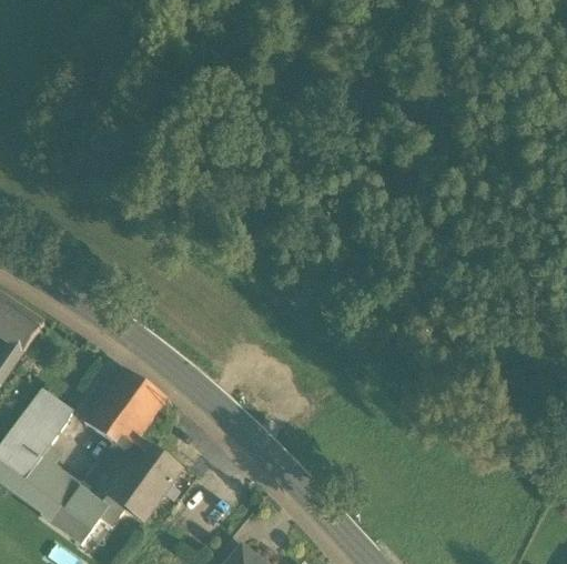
[(0,334),(9,341),(20,349),(39,321),(0,293),(0,334)]
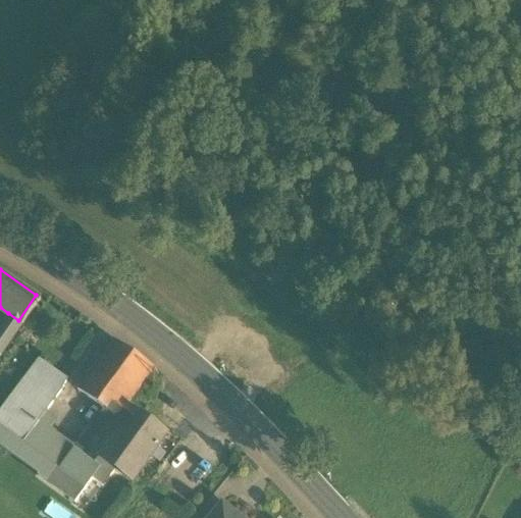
[(0,346),(18,320),(8,313),(0,323),(0,346)]
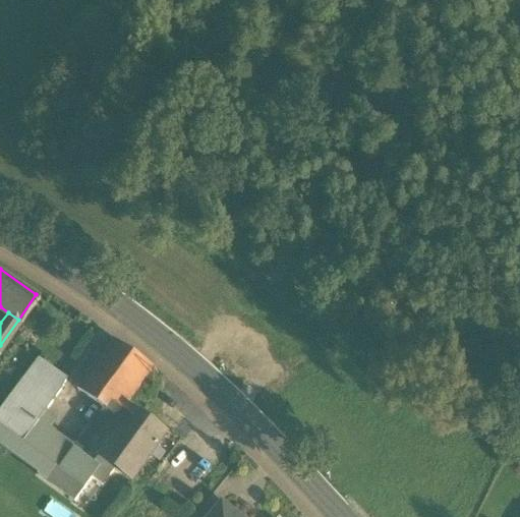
[(104,404),(122,417),(132,403),(126,398),(152,363),(113,336),(76,385),(104,404)]
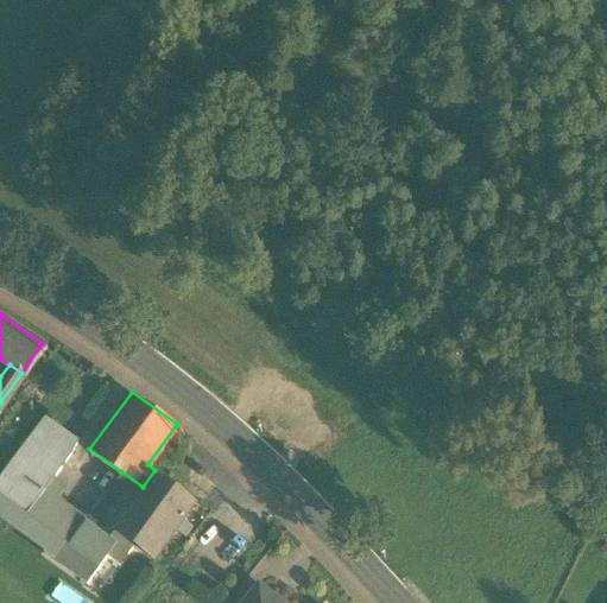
[(0,494),(25,513),(44,487),(43,487),(50,477),(70,450),(76,437),(45,414),(0,475),(0,494)]
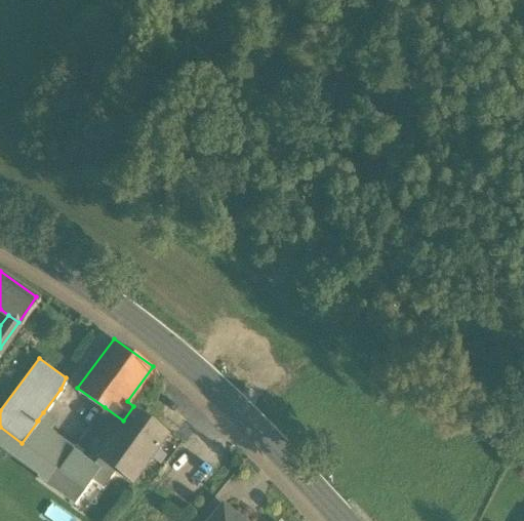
[(58,470),(85,488),(92,478),(103,486),(114,470),(132,483),(169,432),(133,406),(123,421),(105,407),(76,446),(58,470)]
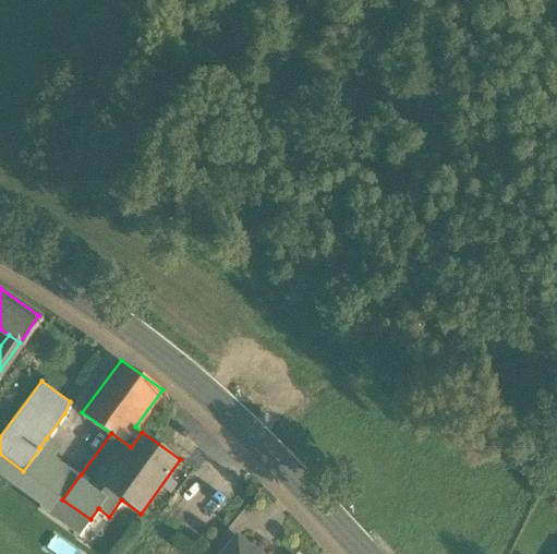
[(58,446),(46,438),(39,447),(40,447),(23,471),(62,500),(81,474),(52,454),(58,446)]
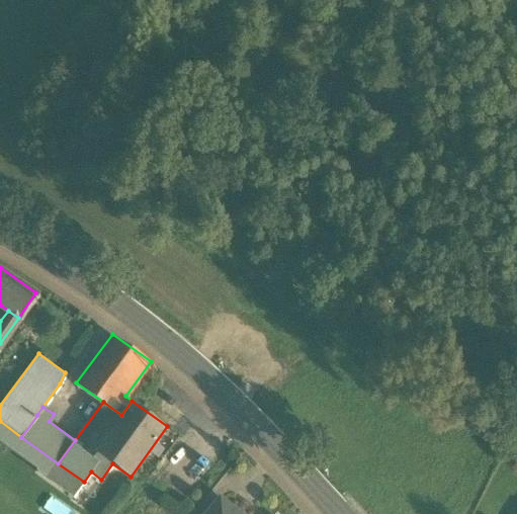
[(37,468),(74,495),(84,482),(58,463),(21,437),(0,421),(0,439),(5,442),(38,466),(37,468)]
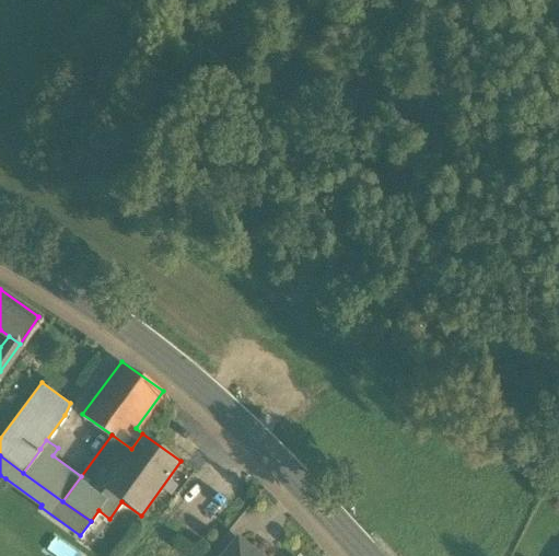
[(219,478),(177,521),(185,529),(226,485),(219,478)]
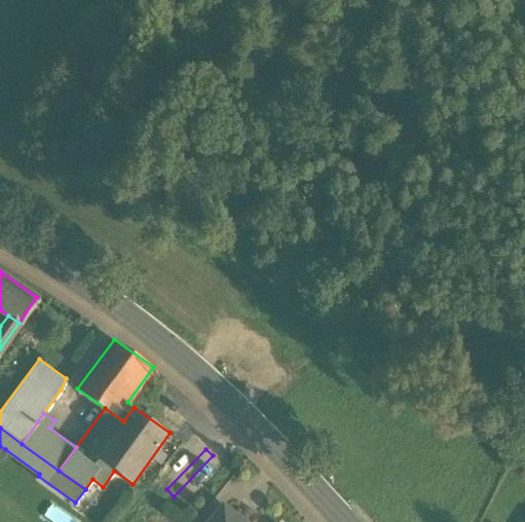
[(245,521),(223,504),(207,521),(245,521)]
